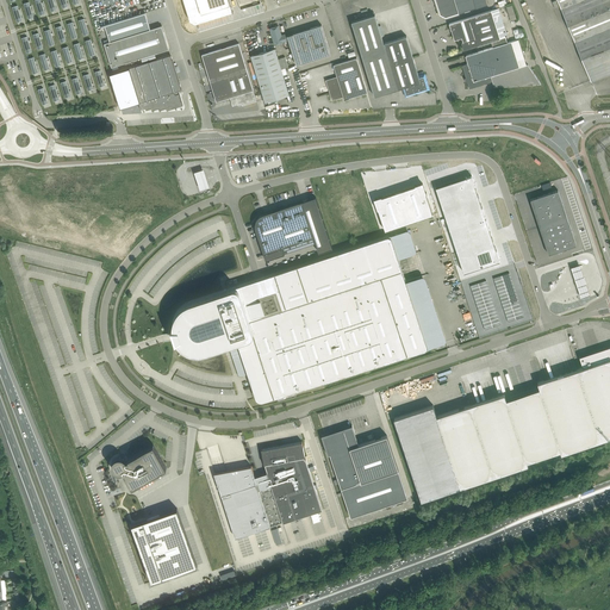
[(194,23),(232,11),(229,0),(184,0),(190,20),(194,23)]
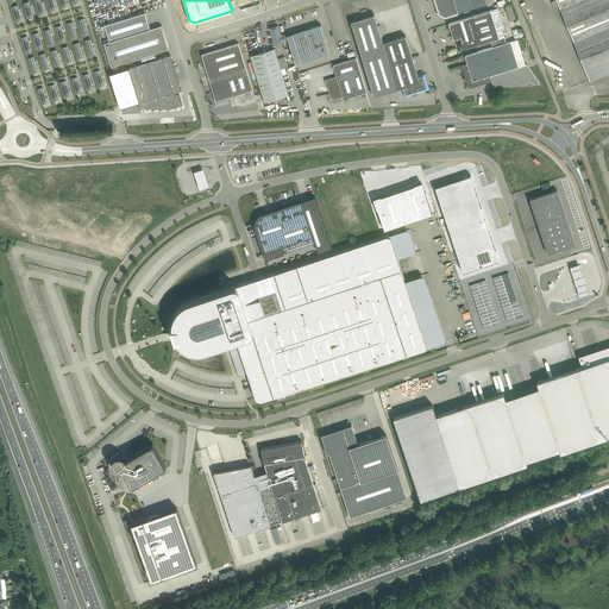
[(485,0),(434,0),(440,14),(445,17),(458,13),(487,4),(485,0)]
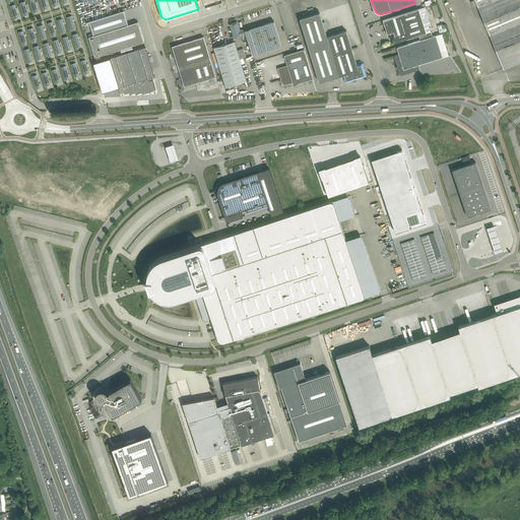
[(519,0),(475,0),(496,50),(504,69),(519,62),(519,0)]
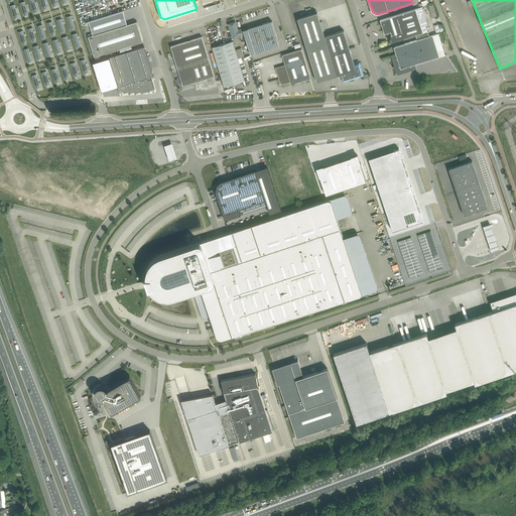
[(433,4),(428,6),(432,17),(437,16),(433,4)]
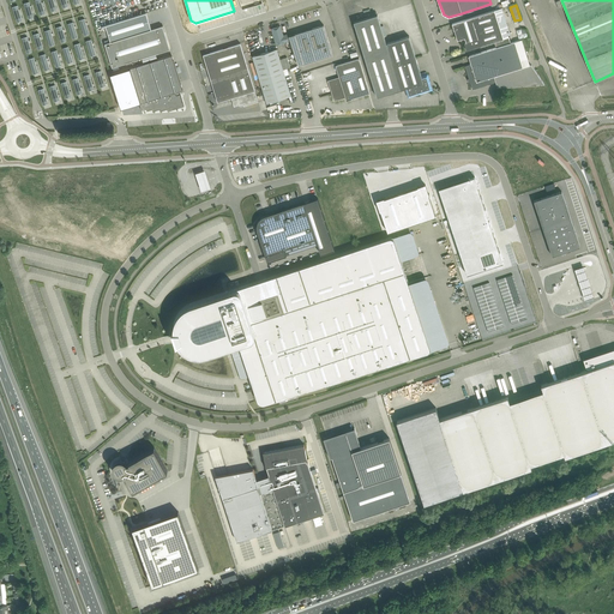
[(497,47),(511,43),(510,37),(511,36),(503,7),(494,10),(452,23),(453,29),(452,29),(456,34),(458,40),(465,37),(467,42),(464,43),(467,50),(494,42),(497,47)]
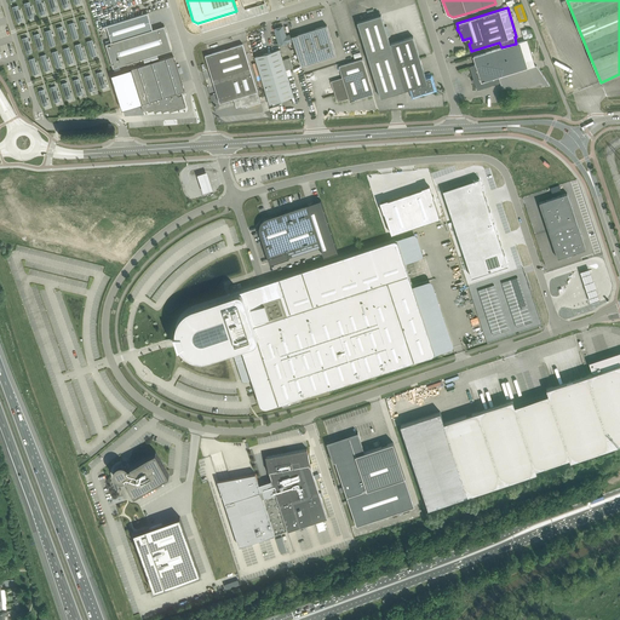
[(148,12),(107,26),(112,42),(107,44),(114,68),(120,67),(172,50),(165,26),(153,29),(148,12)]
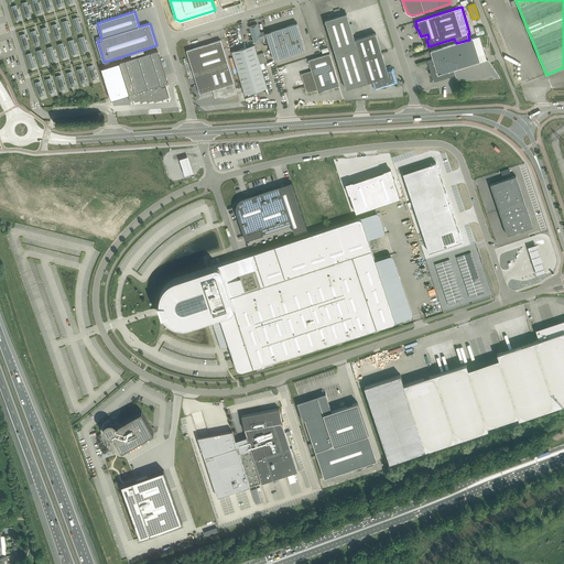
[(347,89),(368,83),(372,80),(376,88),(397,82),(392,68),(388,69),(376,33),(355,40),(347,13),(325,20),(347,89)]
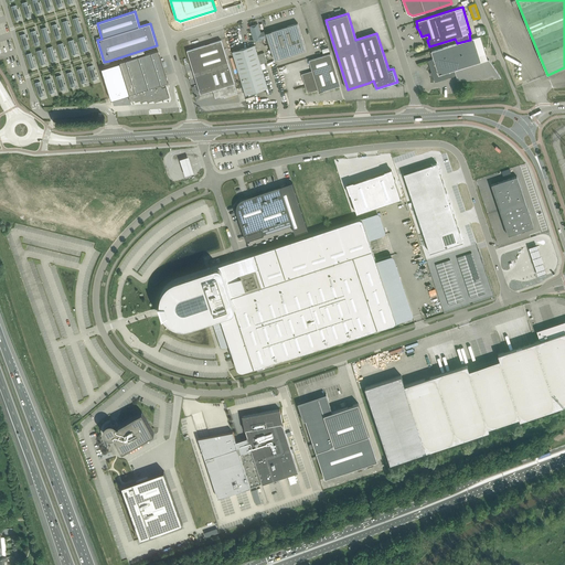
[(298,23),(272,31),(280,59),(307,50),(298,23)]
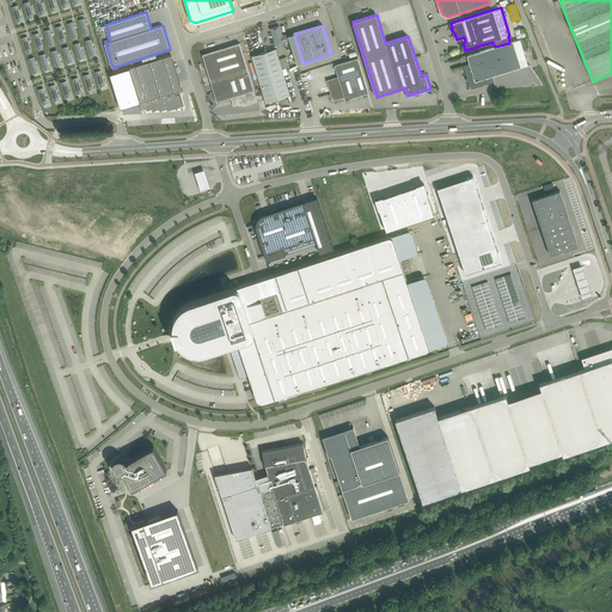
[(282,36),(280,26),(271,29),(276,44),(288,41),(287,34),(282,36)]
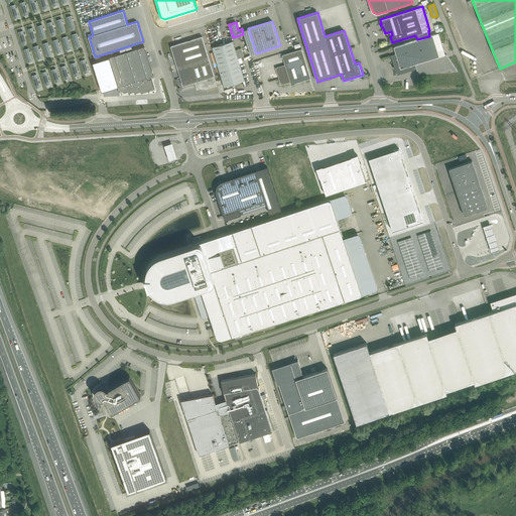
[(396,53),(394,54),(391,55),(397,75),(416,69),(415,65),(439,56),(436,47),(432,35),(429,36),(417,39),(394,47),(396,53)]
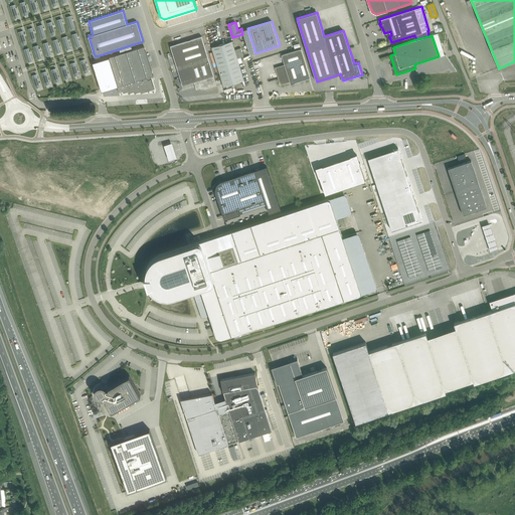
[(216,86),(208,58),(202,36),(170,46),(177,67),(183,86),(194,81),(196,89),(204,87),(205,89),(216,86)]
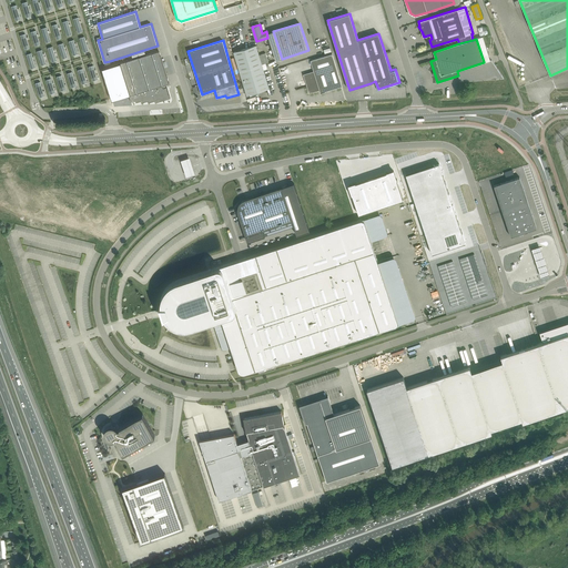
[(265,52),(260,54),(256,44),(234,52),(240,71),(262,63),(262,64),(269,62),(265,52)]
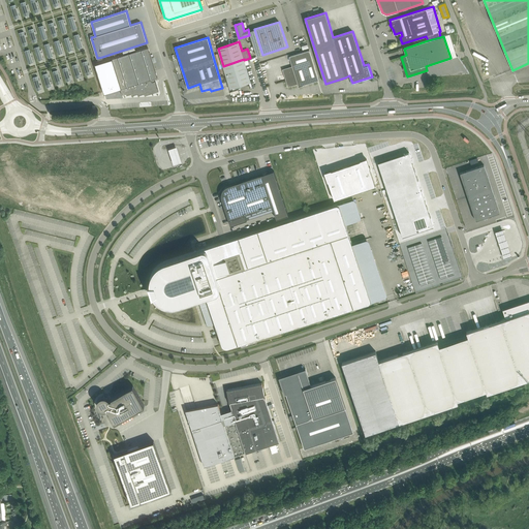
[(127,95),(133,93),(133,95),(139,93),(139,95),(146,93),(147,95),(159,91),(155,79),(158,78),(148,48),(113,58),(117,72),(114,73),(116,80),(119,79),(122,88),(120,89),(121,90),(122,95),(126,93),(127,95)]
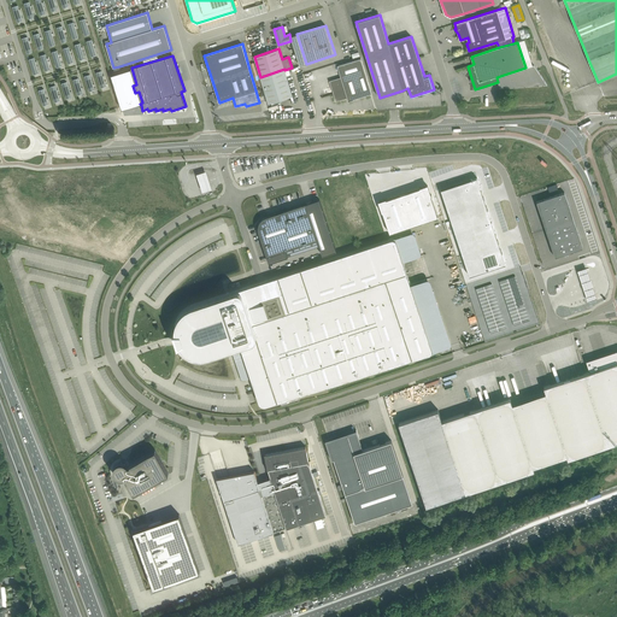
[(330,81),(334,94),(336,101),(347,98),(348,100),(371,93),(372,93),(362,58),(338,65),(341,77),(330,81)]
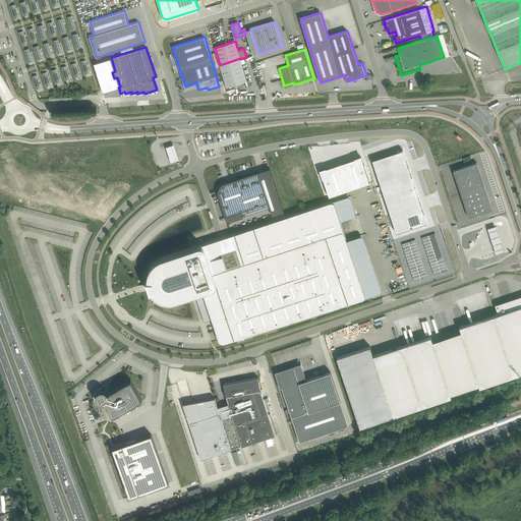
[(462,71),(451,55),(444,57),(419,65),(420,69),(422,74),(462,71)]
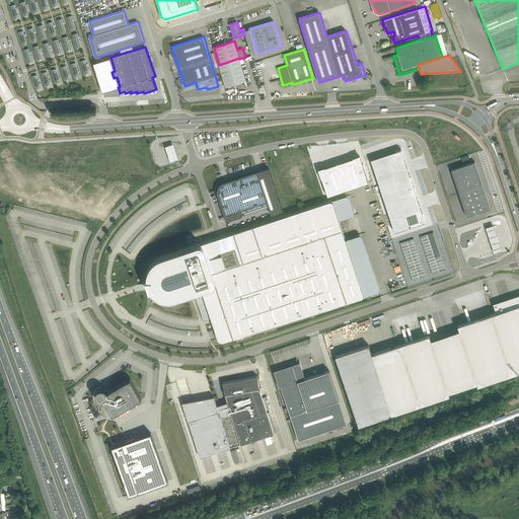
[(239,59),(239,58),(219,65),(225,87),(246,81),(239,59)]
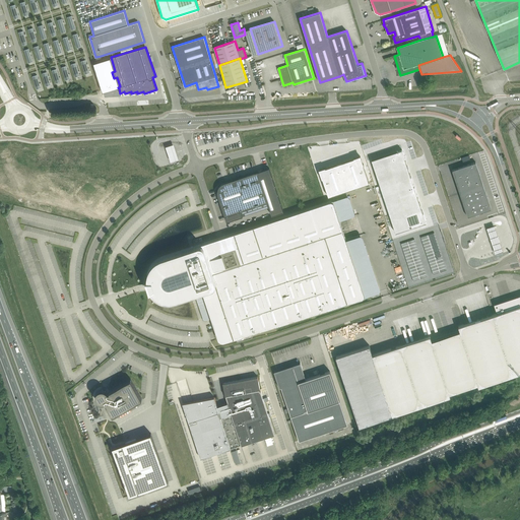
[(174,146),(167,149),(172,164),(179,161),(174,146)]
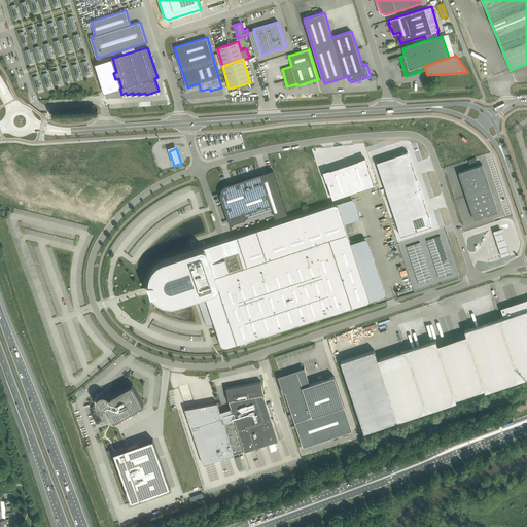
[(408,151),(377,162),(383,180),(414,170),(408,151)]
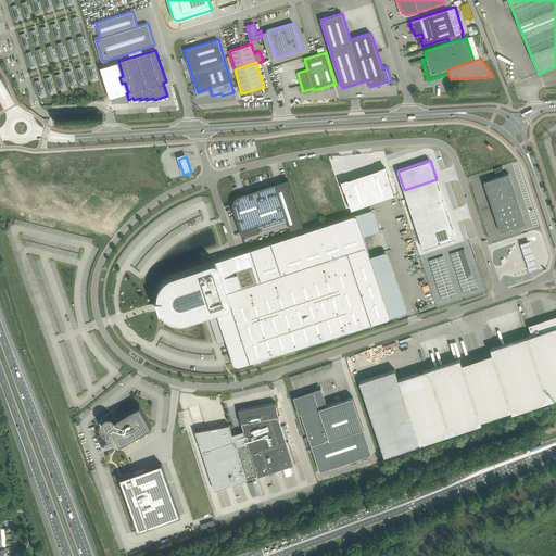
[(386,167),(342,181),(351,210),(395,196),(386,167)]
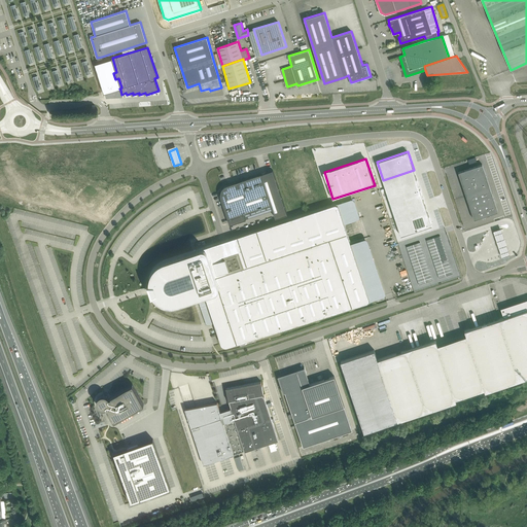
[(458,172),(466,196),(475,219),(498,211),(483,164),(458,172)]
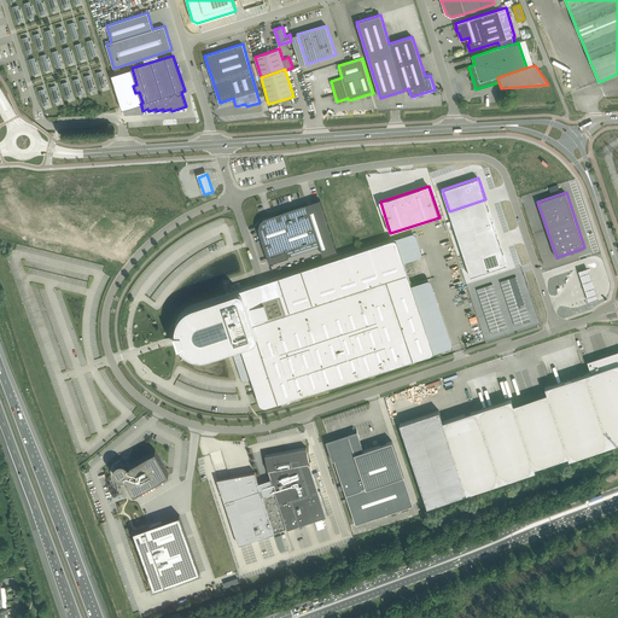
[(493,221),(485,199),(449,211),(456,233),(493,221)]
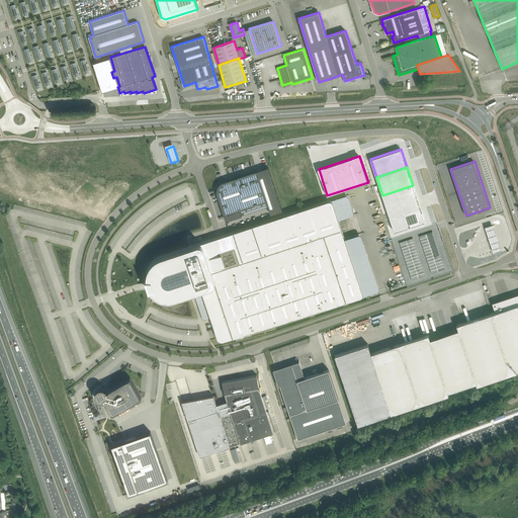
[(218,193),(218,194),(225,216),(240,209),(267,201),(257,171),(232,179),(224,182),(222,183),(220,185),(219,187),(218,189),(218,192),(217,192),(217,193),(218,193)]
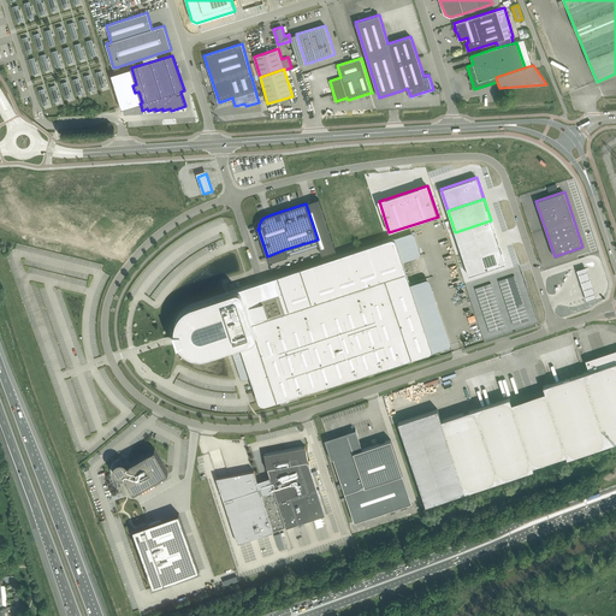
[(455,232),(462,254),(498,242),(491,220),(455,232)]
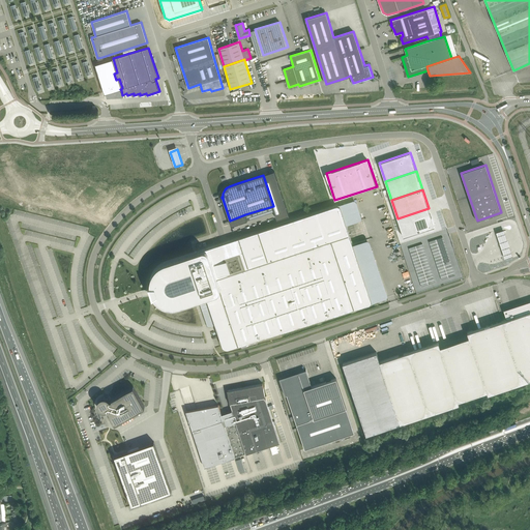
[(152,297),(154,296),(154,297),(157,300),(162,303),(166,305),(170,306),(174,306),(178,305),(194,300),(199,299),(202,298),(204,298),(206,298),(207,300),(208,302),(216,326),(217,330),(218,332),(223,344),(224,346),(225,347),(227,348),(229,348),(369,303),(370,303),(371,302),(371,300),(353,244),(346,225),(341,207),(340,206),(337,205),(336,205),(230,240),(228,241),(222,243),(207,248),(198,251),(194,253),(164,262),(160,264),(156,267),(154,270),(152,274),(150,278),(150,283),(150,286),(149,286),(150,290),(152,297)]
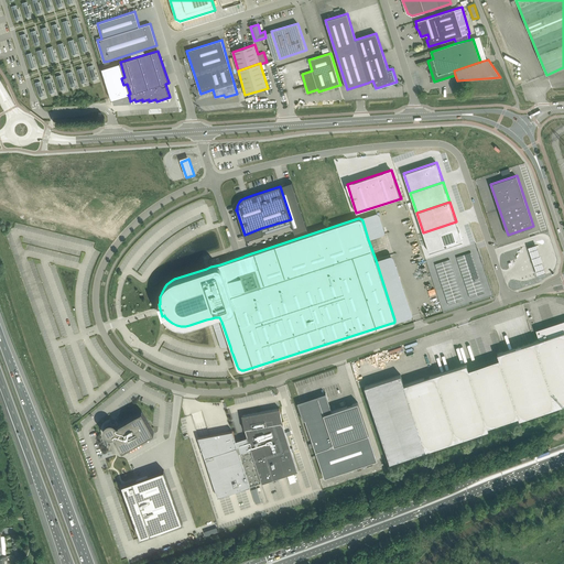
[(429,252),(463,241),(456,221),(423,232),(429,252)]
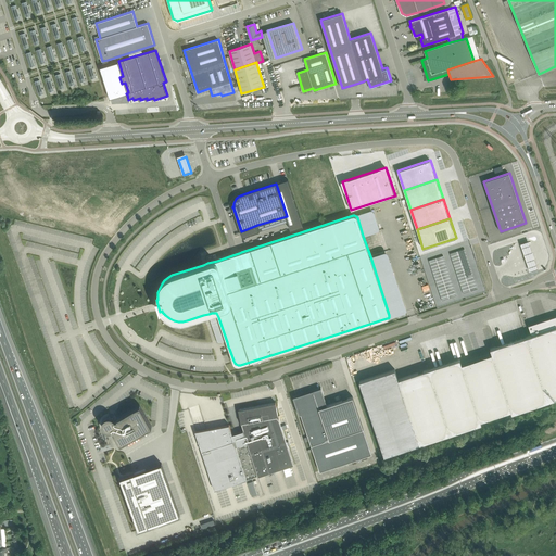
[(528,239),(520,241),(529,269),(538,266),(528,239)]
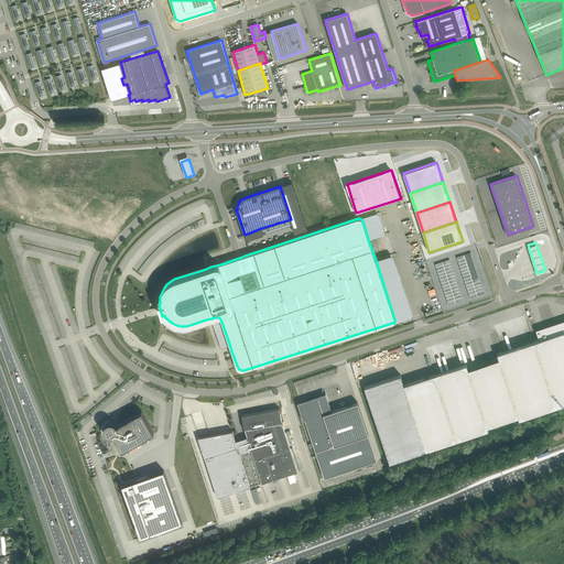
[(29,260),(36,282),(42,280),(34,259),(29,260)]
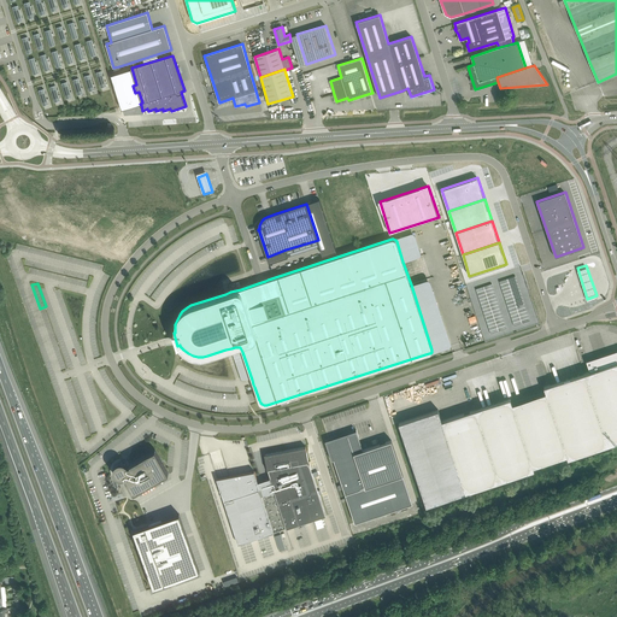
[(616,352),(601,358),(601,357),(587,362),(587,360),(586,360),(589,371),(544,387),(546,392),(512,404),(511,398),(441,421),(465,493),(534,470),(533,466),(566,456),(568,458),(616,441),(616,352)]
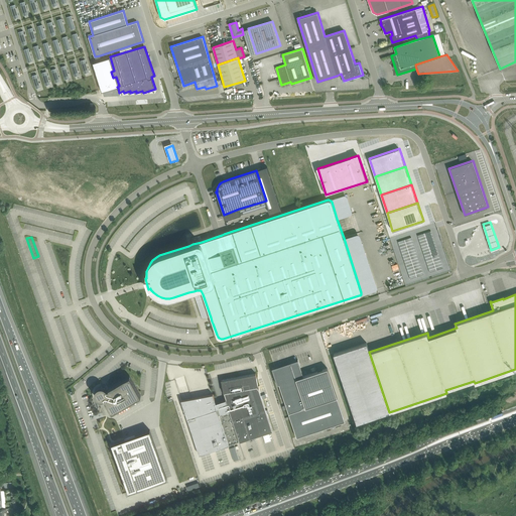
[(79,355),(75,357),(73,354),(69,355),(72,365),(82,362),(79,355)]
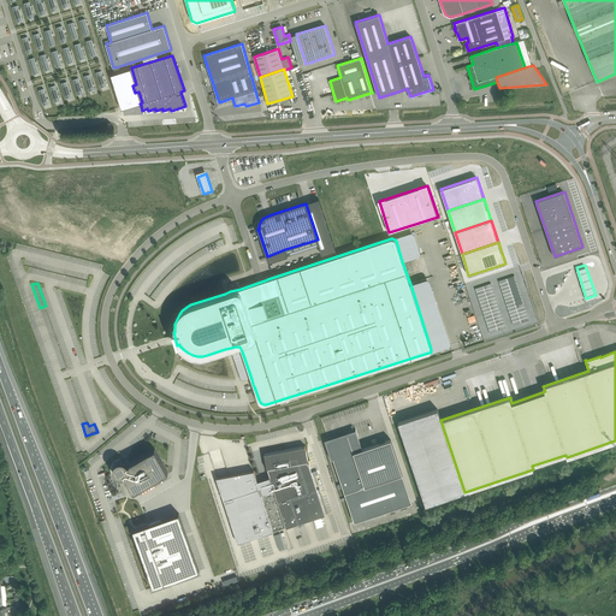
[(356,431),(348,434),(327,440),(329,446),(331,458),(333,458),(354,522),(412,503),(391,439),(362,449),(356,430),(355,430),(356,431)]
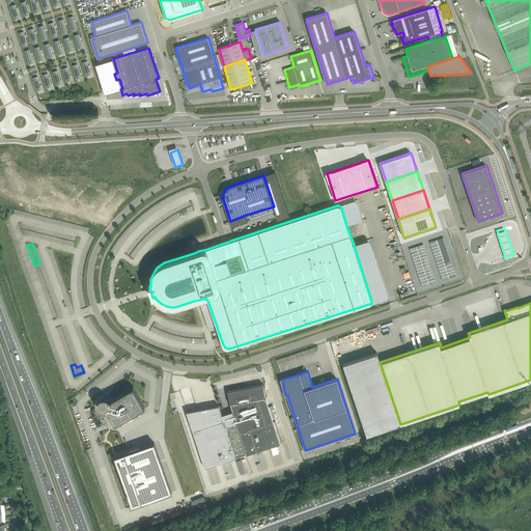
[(245,452),(246,452),(247,454),(280,443),(267,399),(266,399),(266,397),(263,384),(245,388),(239,389),(229,390),(228,391),(230,404),(231,403),(232,410),(232,411),(222,415),(219,406),(208,407),(210,408),(204,410),(201,410),(201,411),(199,412),(199,411),(197,412),(195,413),(194,413),(193,413),(190,414),(188,415),(190,421),(205,468),(235,457),(245,454),(245,452)]
